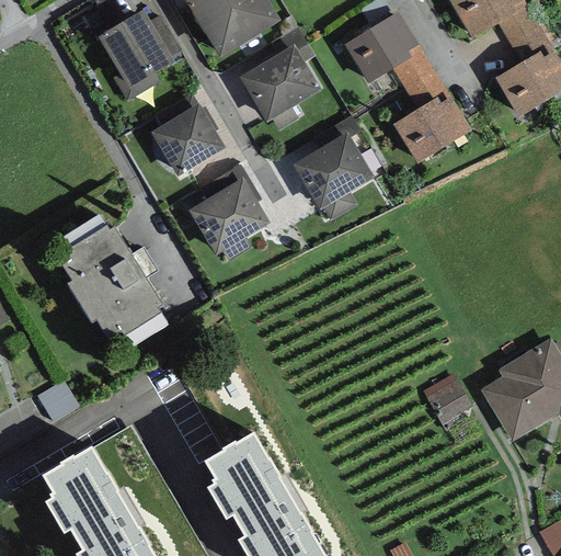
[(183,0),(220,58),(281,21),(266,0),(183,0)]
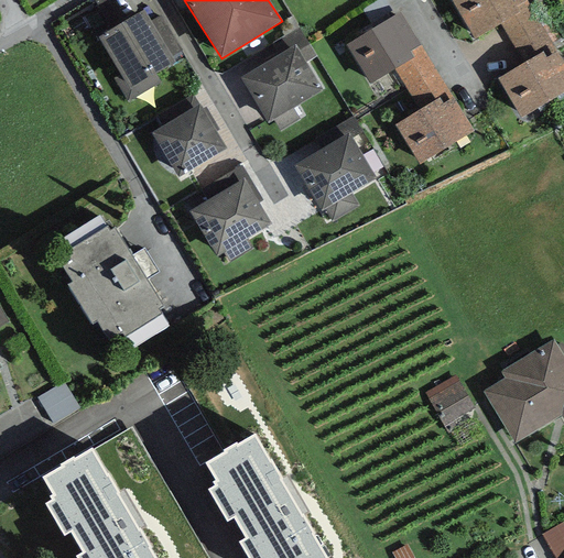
[(452,0),(474,37),(499,22),(518,11),(514,6),(523,0),(452,0)]
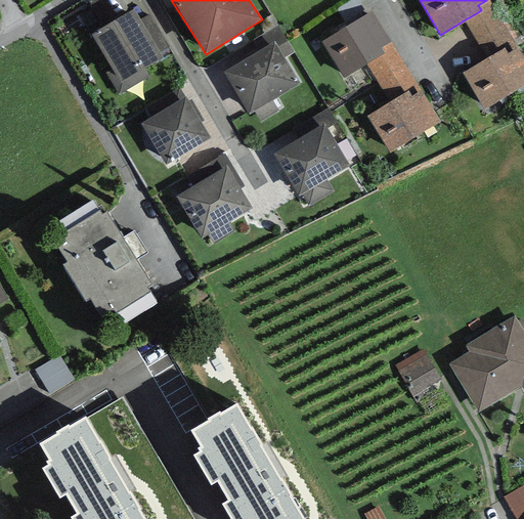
[(508,51),(518,44),(490,0),(486,0),(478,5),(481,10),(464,20),(487,56),(505,46),(508,51)]
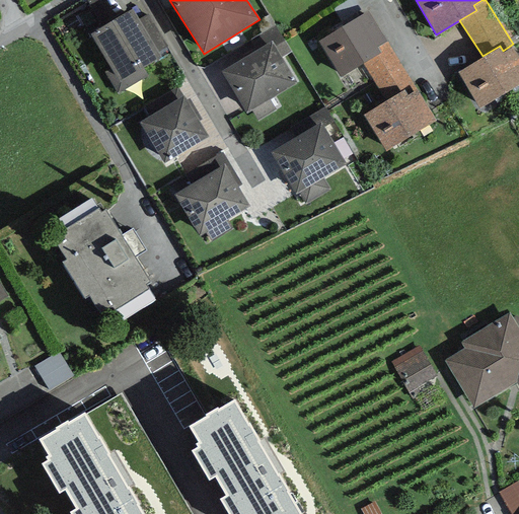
[(133,9),(90,34),(110,67),(106,70),(119,89),(147,73),(144,68),(162,58),(157,50),(137,17),(133,9)]
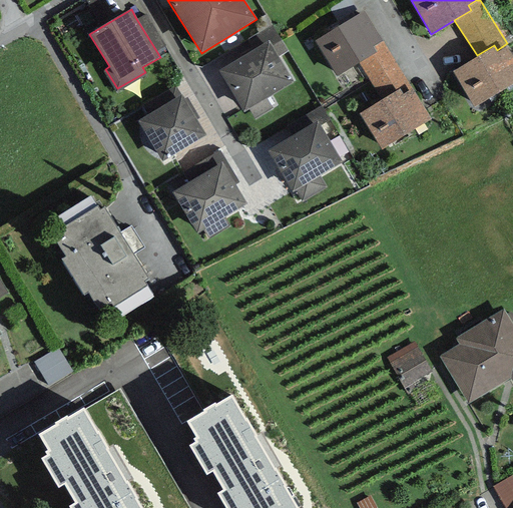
[(315,40),(337,75),(360,60),(376,51),(372,45),(383,38),(365,9),(315,40)]
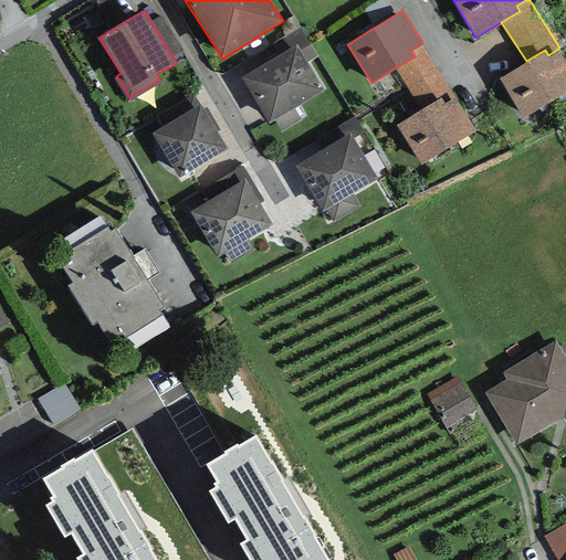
[(149,19),(171,54),(184,48),(161,11),(149,19)]
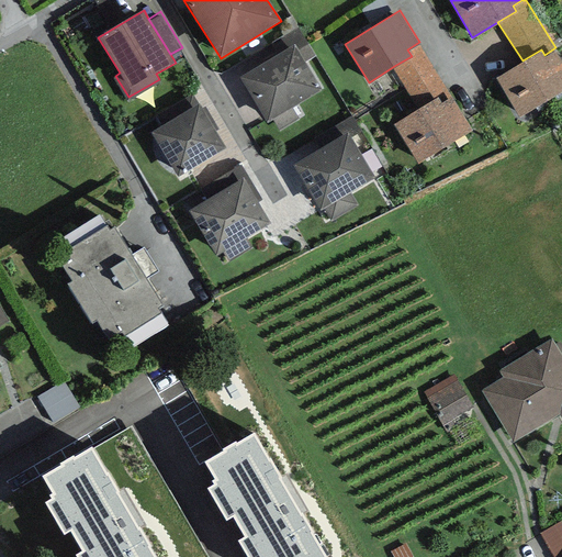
[(440,100),(452,93),(419,42),(407,49),(412,56),(394,66),(419,108),(438,97),(440,100)]
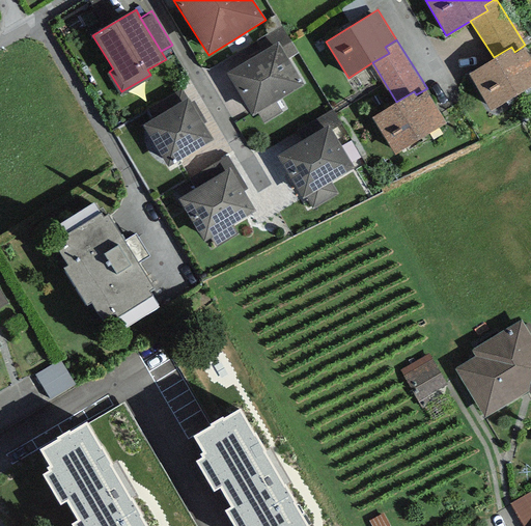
[(278,42),(226,72),(253,115),(304,84),(278,42)]
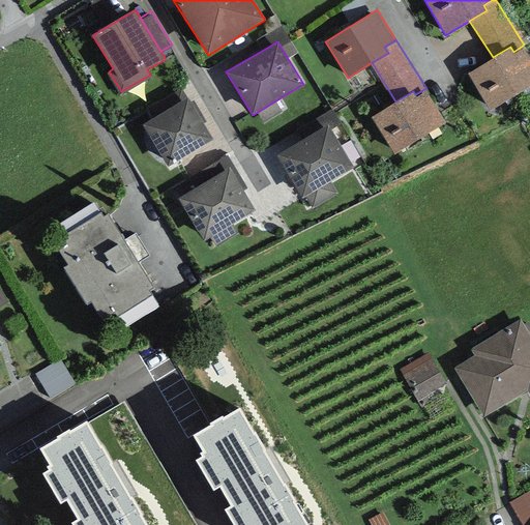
[(493,57),(468,73),(490,109),(529,84),(529,54),(524,45),(513,52),(510,47),(493,57)]
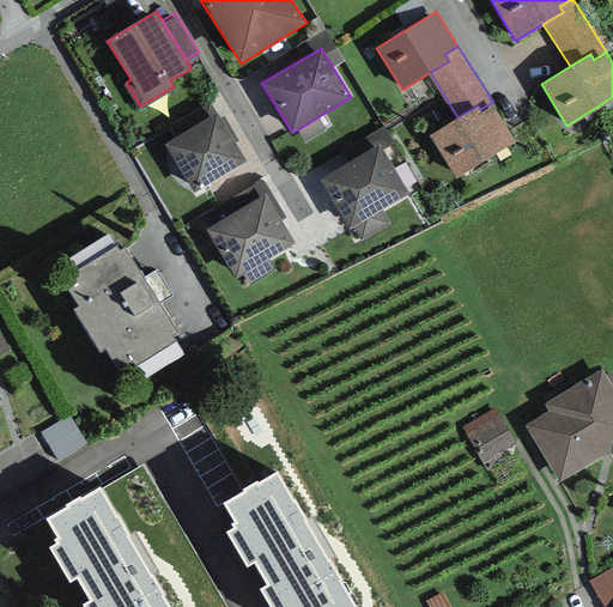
[(457,117),(429,134),(455,178),(517,141),(493,102),(480,109),(478,105),(457,117)]
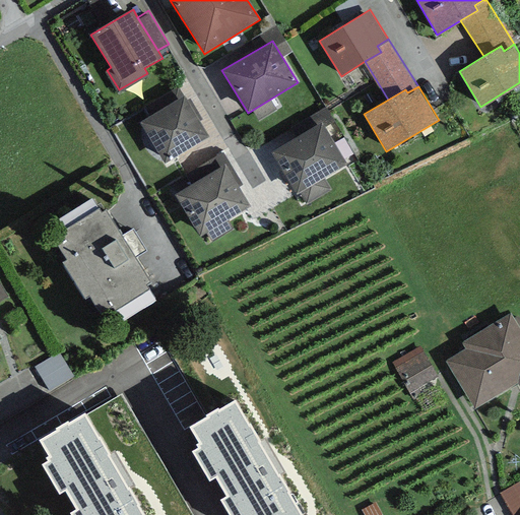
[(184,94),(140,121),(166,163),(209,136),(184,94)]
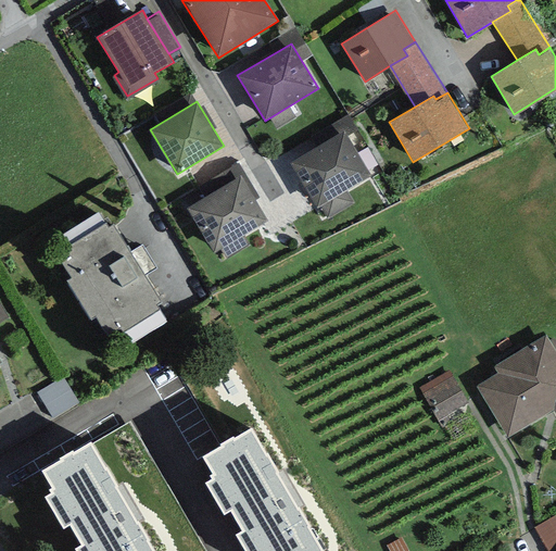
[(344,129),(290,162),(317,208),(371,175),(344,129)]
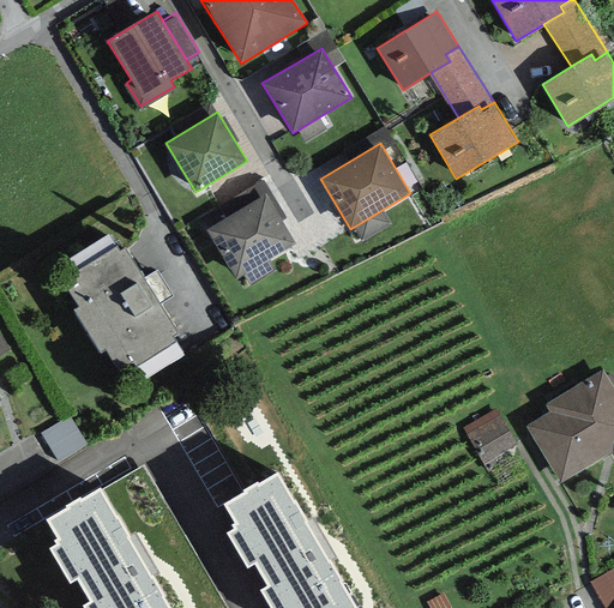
[(265,193),(206,229),(236,278),(295,242),(265,193)]
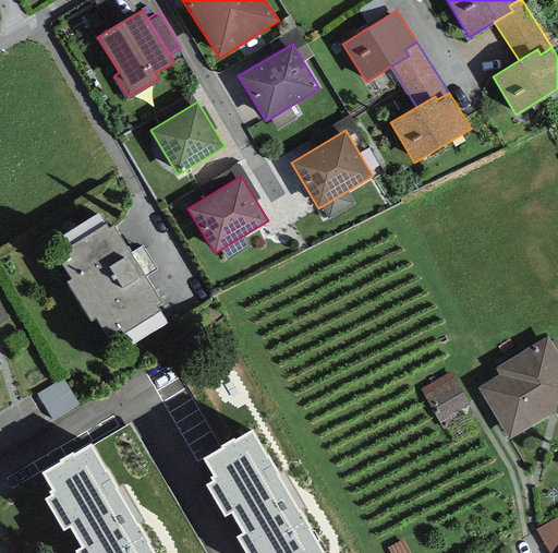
[(106,226),(69,249),(72,253),(60,261),(72,281),(68,284),(91,323),(96,320),(102,332),(108,340),(120,333),(122,336),(158,314),(155,309),(159,307),(112,229),(109,231),(106,226)]
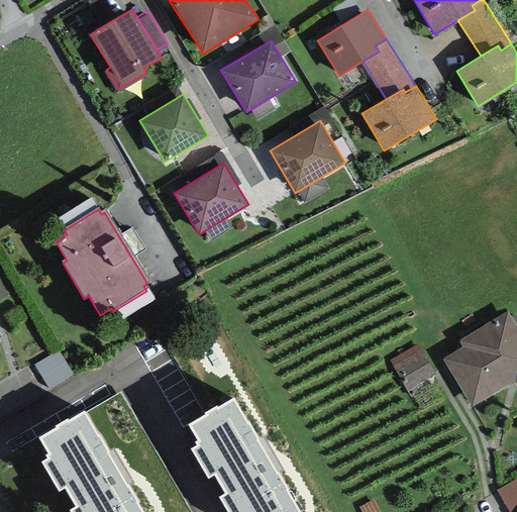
[(443,357),(472,403),(514,378),(516,381),(516,327),(507,311),(460,339),(464,344),(443,357)]
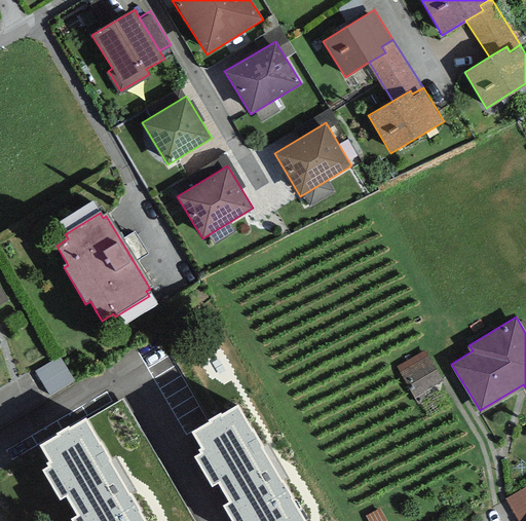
[(425,346),(397,363),(414,394),(444,377),(425,346)]
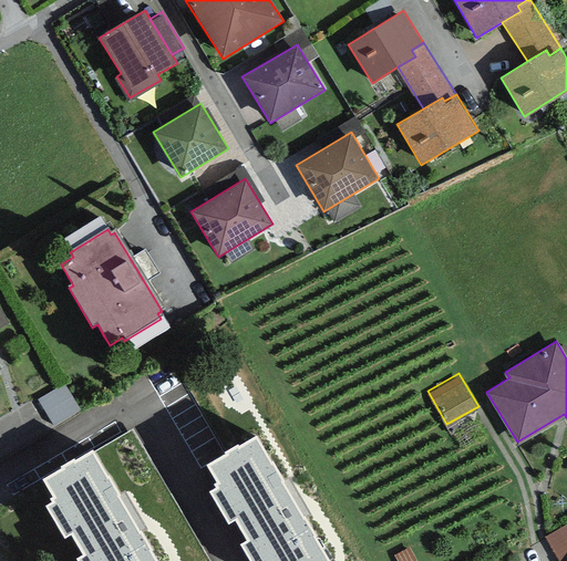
[(332,560),(259,435),(200,468),(215,494),(209,497),(229,530),(233,528),(244,548),(240,549),(247,560),(332,560)]
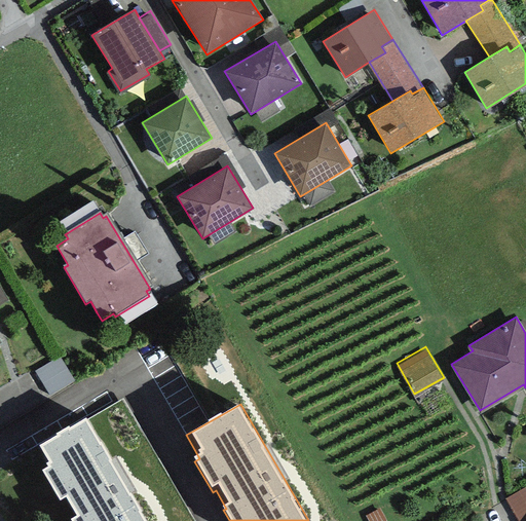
[(147,520),(87,417),(34,448),(47,472),(43,474),(60,504),(64,500),(75,520),(147,520)]
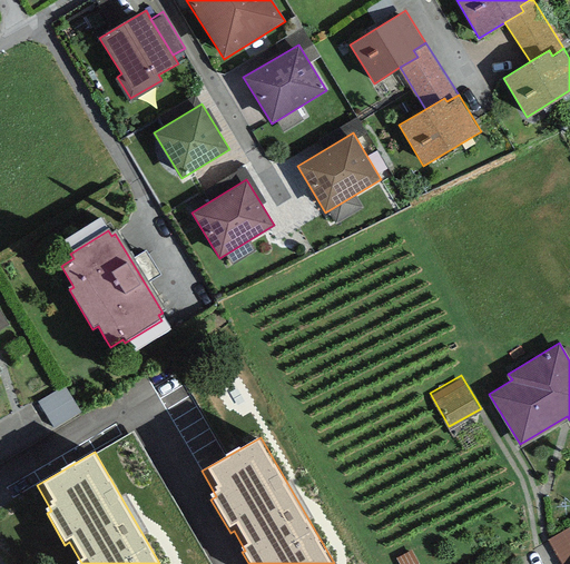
[(569,563),(569,523),(549,536),(563,563),(569,563)]
